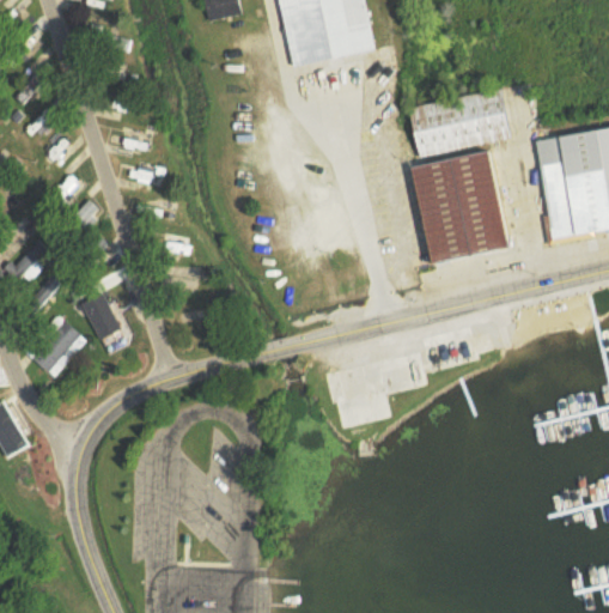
[(202,0),(208,20),(241,12),(237,0),(202,0)]
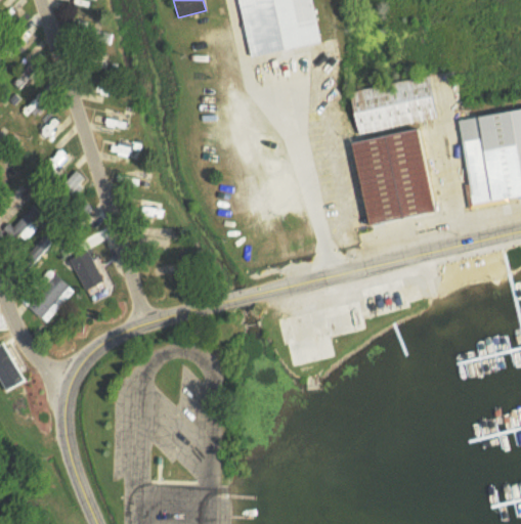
[(235,0),(246,56),(317,44),(310,0),(235,0)]
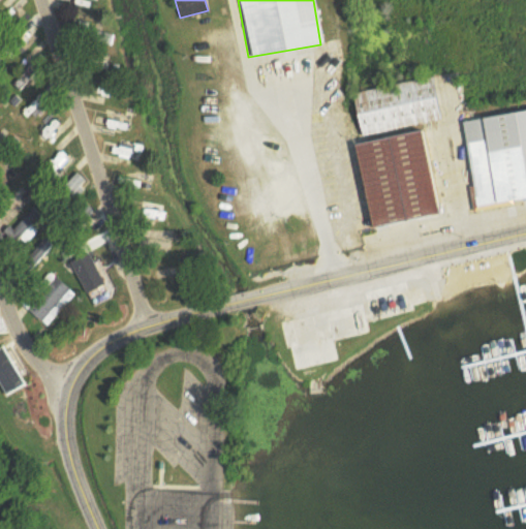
[(8,82),(14,89),(43,62),(37,55),(8,82)]
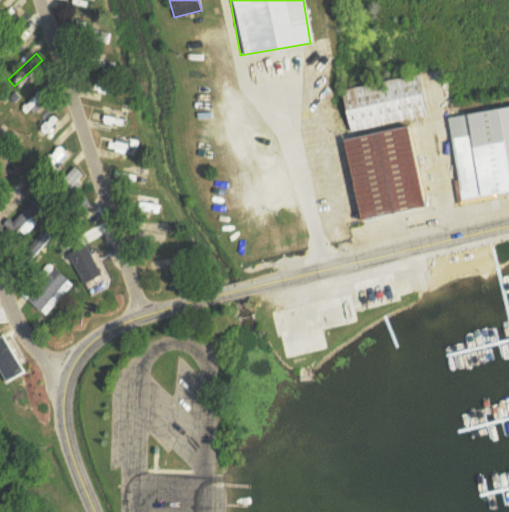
[(363,220),(427,208),(412,126),(405,127),(403,120),(425,116),(418,74),(342,88),(350,130),(366,127),(367,134),(348,138),(363,220)]
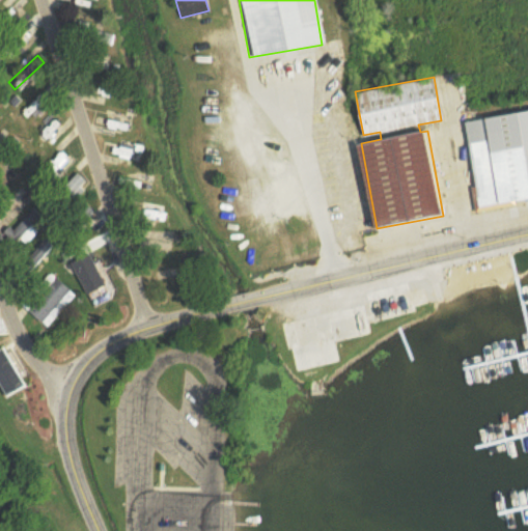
[(527,111),(464,121),(477,210),(527,201),(527,111)]
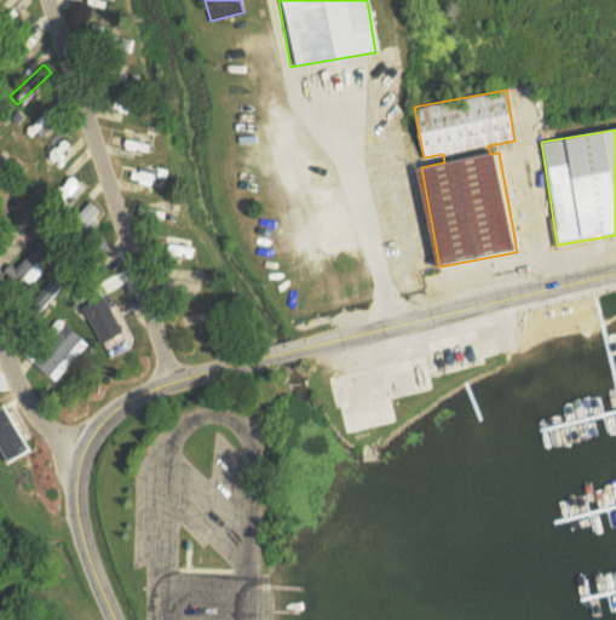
[(44,158),(53,166),(72,148),(62,139),(44,158)]
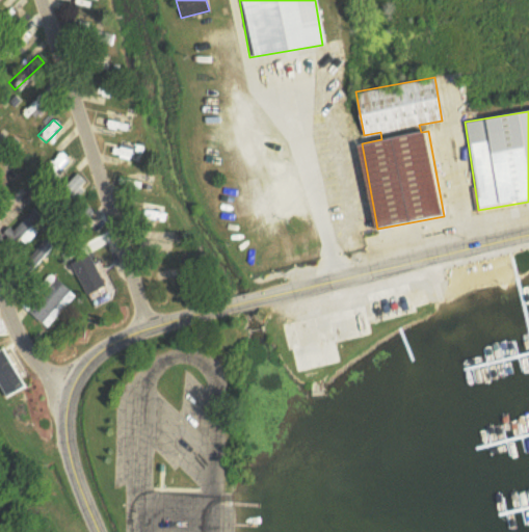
[(110,155),(128,159),(131,145),(113,142),(110,155)]
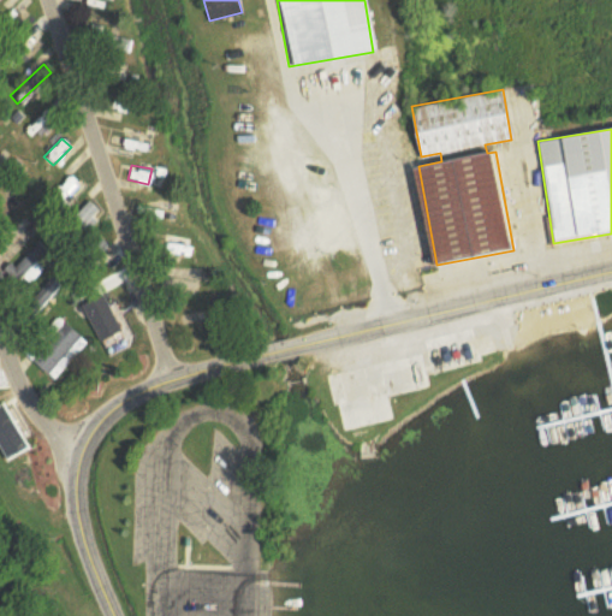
[(33,241),(9,264),(24,280),(37,268),(30,261),(41,250),(33,241)]
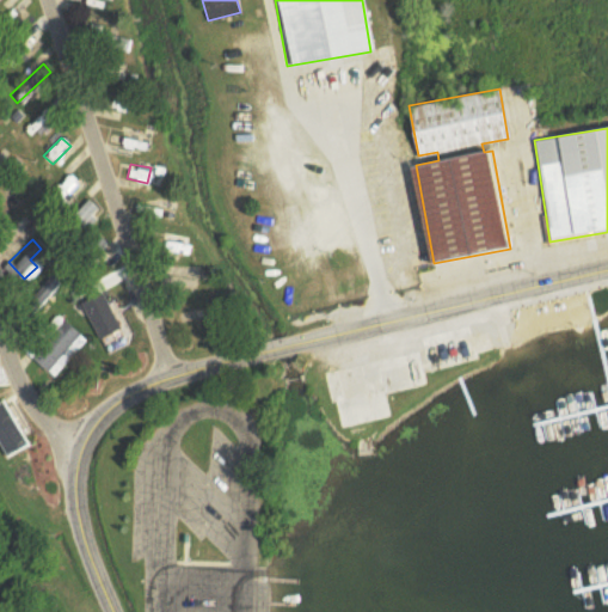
[(79,300),(93,338),(115,330),(102,292),(79,300)]
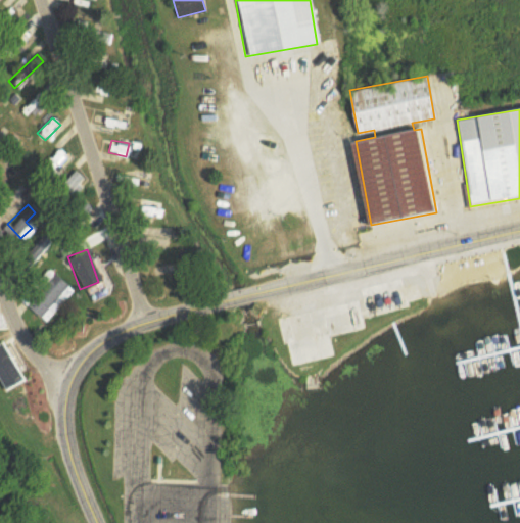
[(45,322),(69,287),(51,274),(28,308),(45,322)]
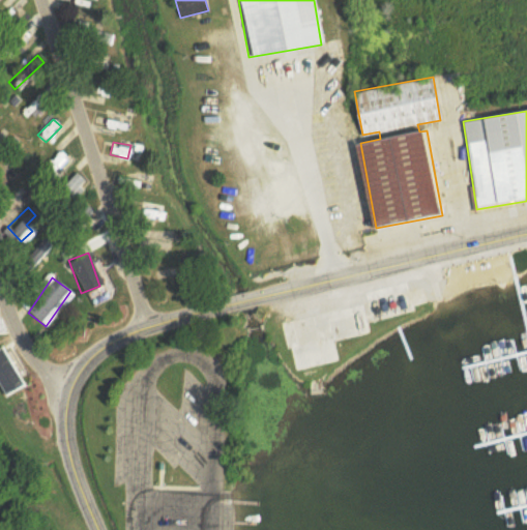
[(24,385),(2,347),(0,348),(0,385),(5,394),(24,385)]
